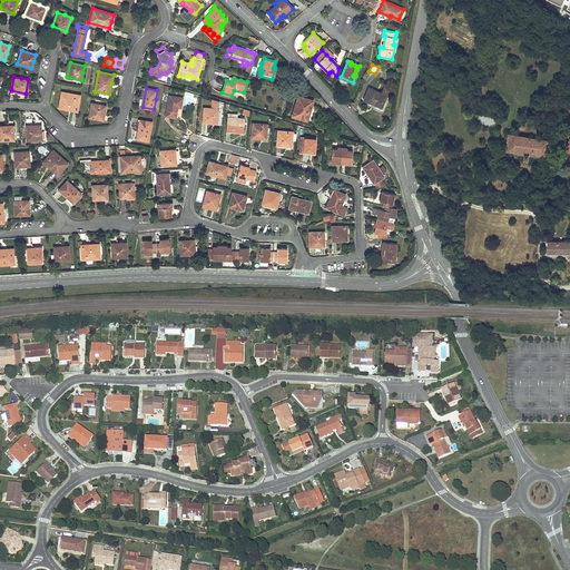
[(381,92),(370,88),(364,100),(382,108),(389,90),(383,88),(381,92)]
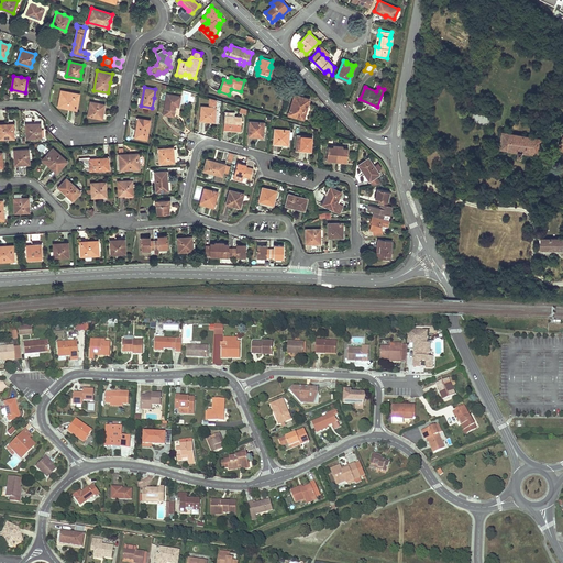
[(77,110),(78,102),(79,95),(62,90),(58,107),(77,110)]
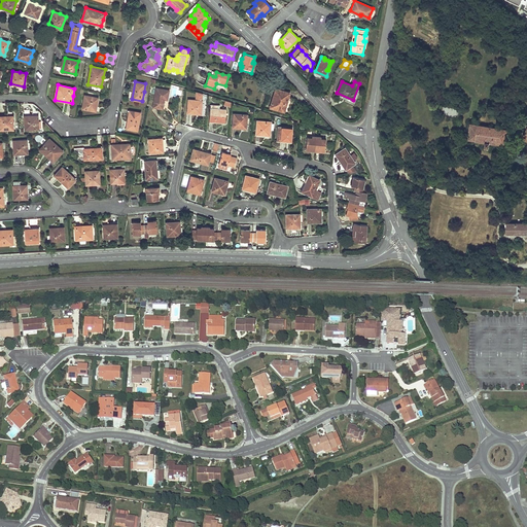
[(164,99),(166,99),(167,100),(169,91),(156,88),(153,107),(162,109),(164,99)]
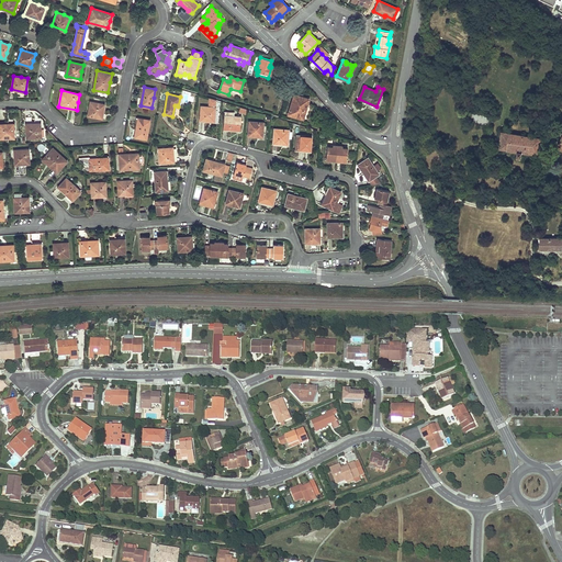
[(308,99),(302,97),(294,94),(288,114),(296,117),(298,113),(304,115),(308,99)]
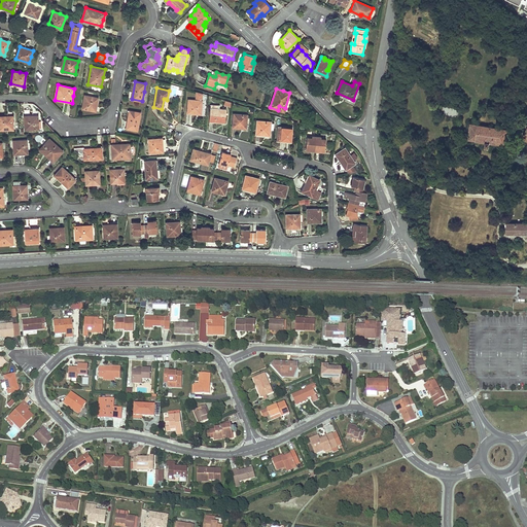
[(196,112),(199,112),(201,112),(202,101),(202,94),(196,92),(196,100),(188,100),(187,113),(196,113),(196,112)]
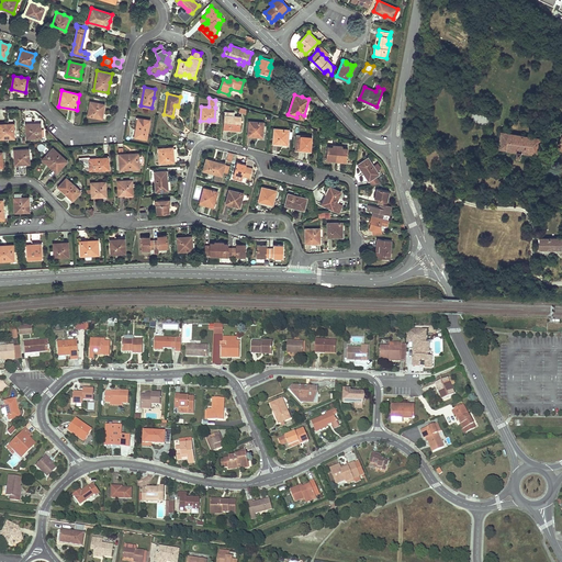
[(102,119),(103,111),(104,104),(90,101),(88,115),(102,119)]
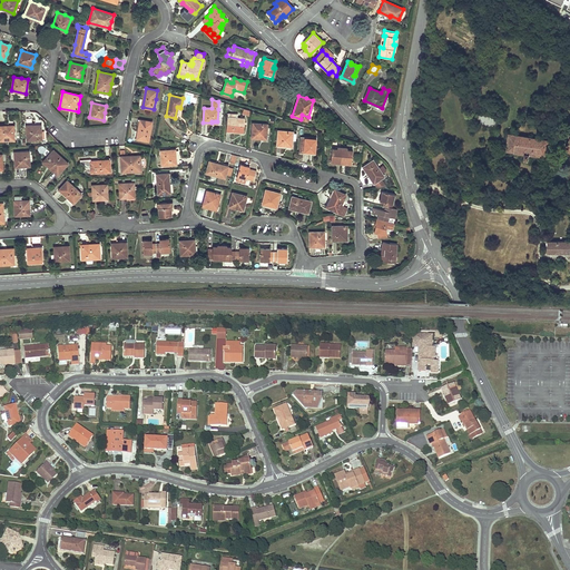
[(478,120),(478,121),(477,123),(495,127),(498,117),(480,112),(478,120)]
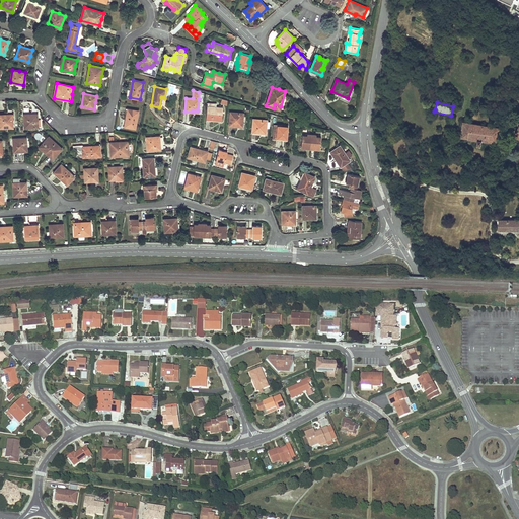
[(216,107),(216,105),(216,103),(208,103),(206,120),(222,121),(223,107),(216,107)]
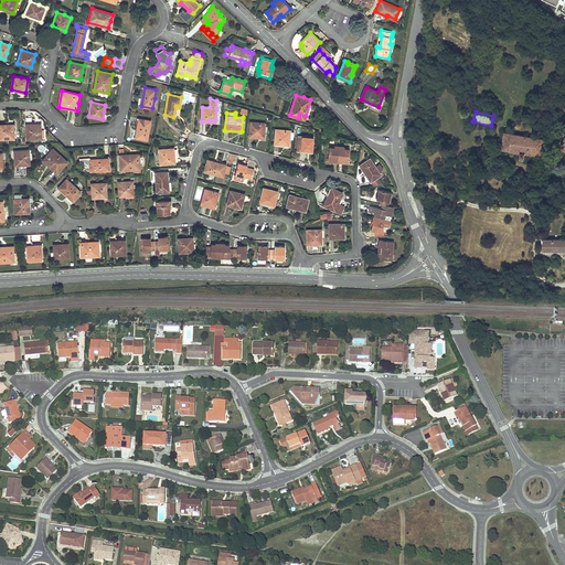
[(150,120),(145,119),(139,118),(136,137),(147,139),(150,120)]
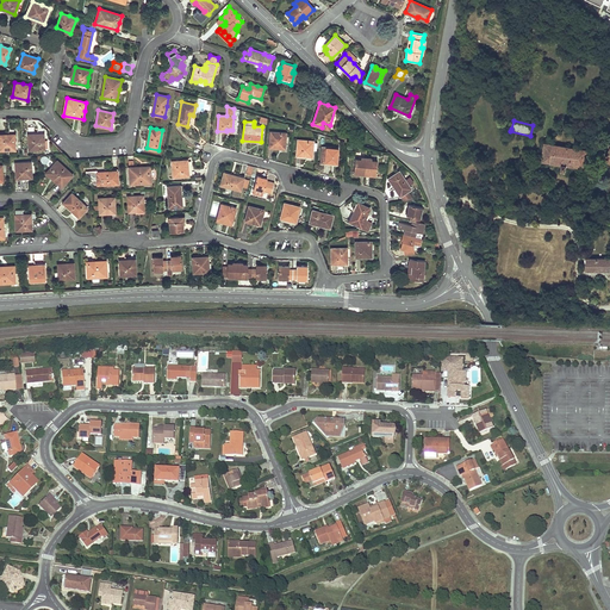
[(285,147),(285,139),(286,132),(271,131),(269,148),(279,148),(279,147),(285,147)]
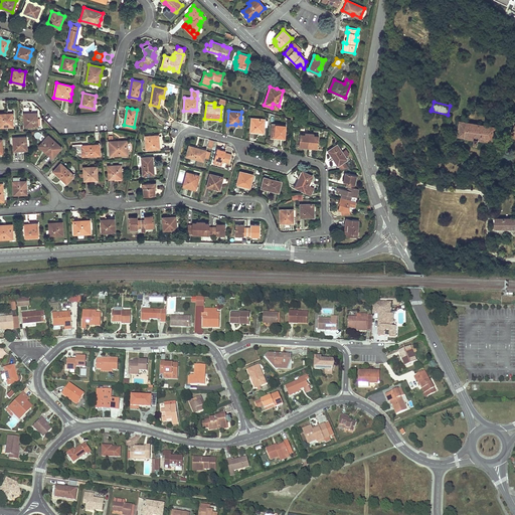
[(37,126),(37,119),(36,113),(24,114),(24,127),(37,126)]
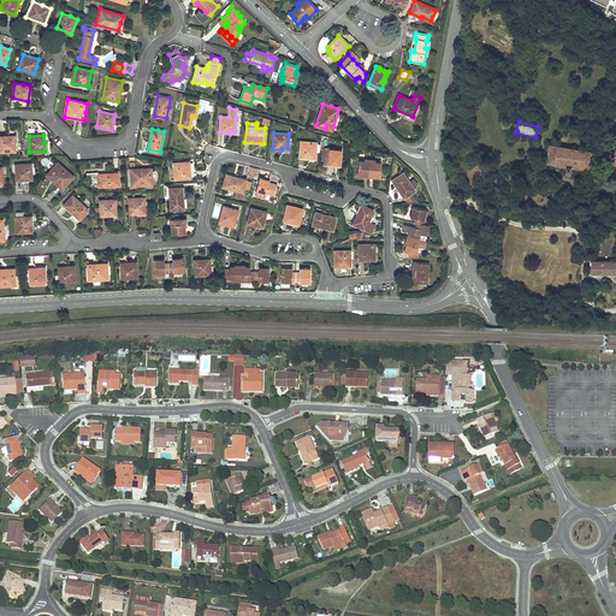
[(0,152),(16,152),(16,143),(15,136),(0,136),(0,152)]
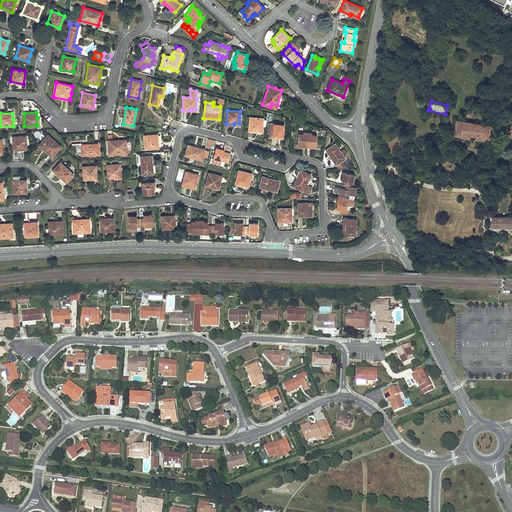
[(265,126),(265,123),(266,119),(263,119),(250,117),(249,130),(257,131),(257,130),(262,131),(262,126),(265,126)]
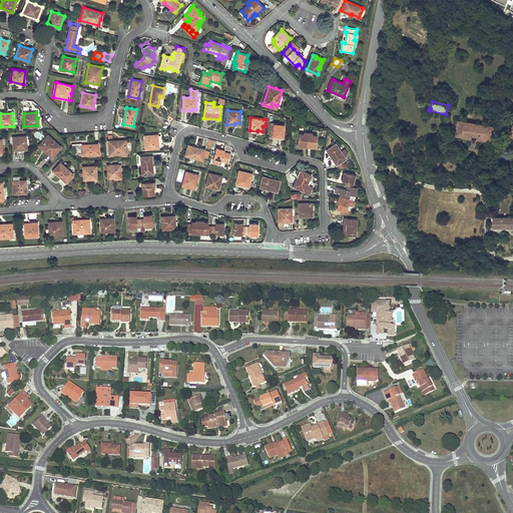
[(472,143),(474,143),(476,143),(477,138),(492,141),(494,126),(459,120),(456,135),(473,138),(472,143)]
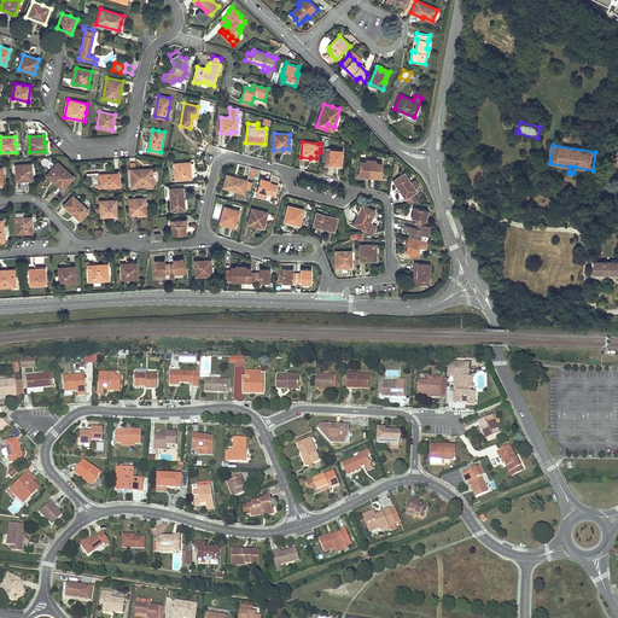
[(336,164),(338,164),(340,164),(342,151),(327,150),(325,164),(336,165),(336,164)]
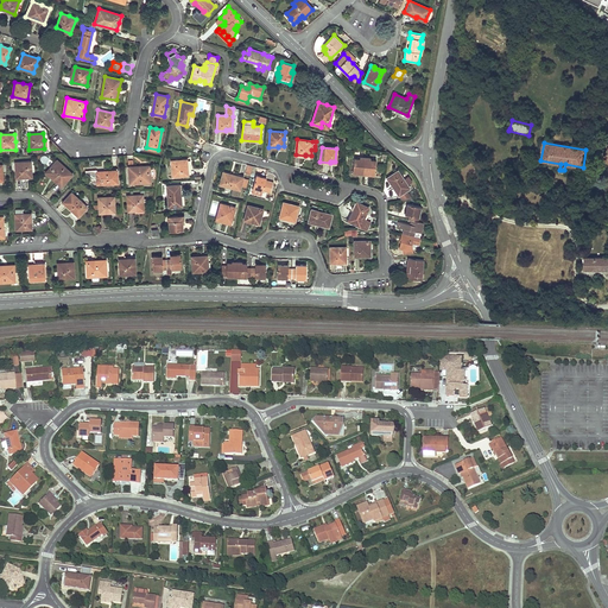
[(363,173),(365,157),(360,157),(360,159),(354,159),(353,172),(363,173)]
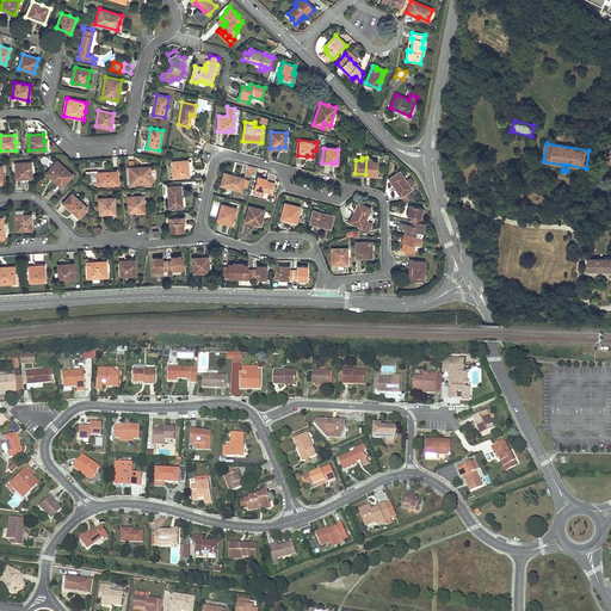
[(372,159),(368,158),(366,158),(365,174),(377,176),(378,161),(372,161),(372,159)]
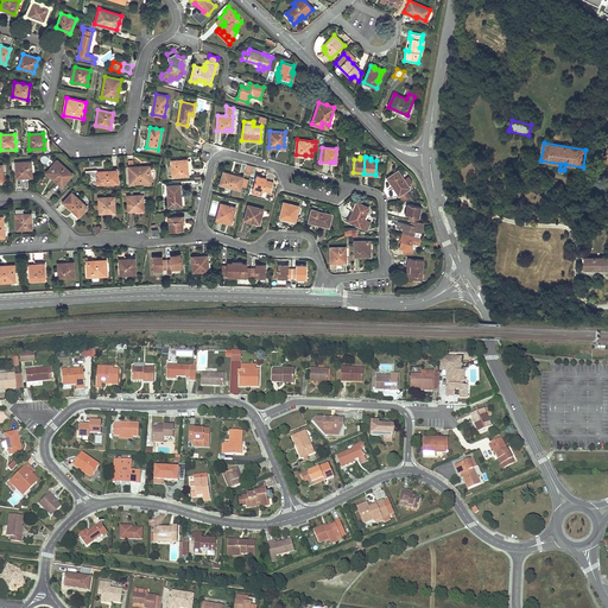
[(61,187),(67,181),(73,175),(57,160),(46,172),(61,187)]
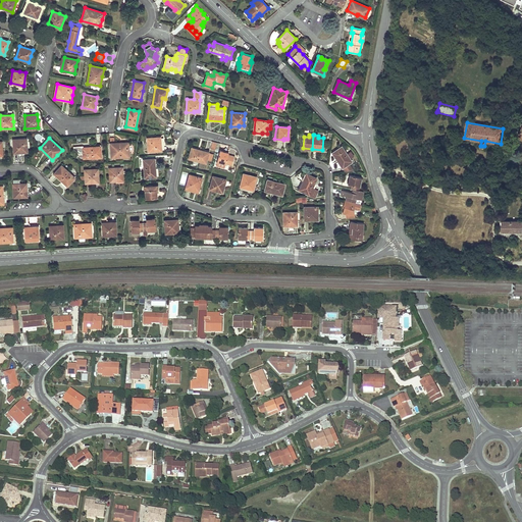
[(159,142),(159,140),(158,138),(147,139),(148,151),(161,150),(160,142),(159,142)]
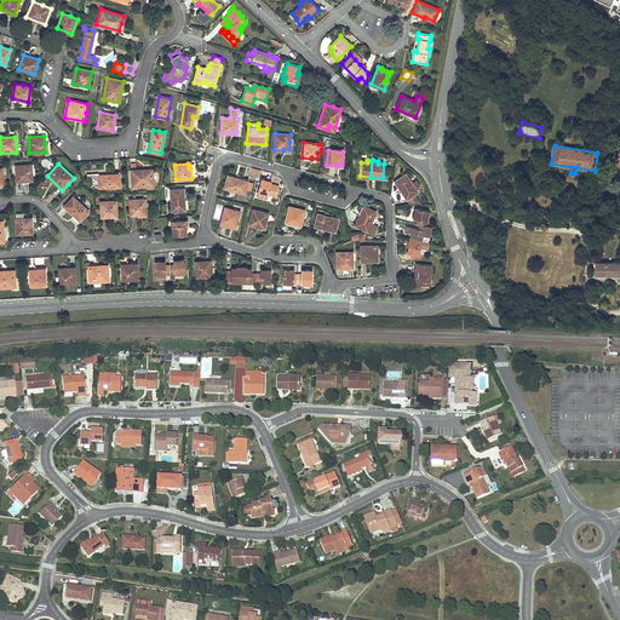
[(33,181),(32,173),(32,165),(16,166),(17,182),(33,181)]
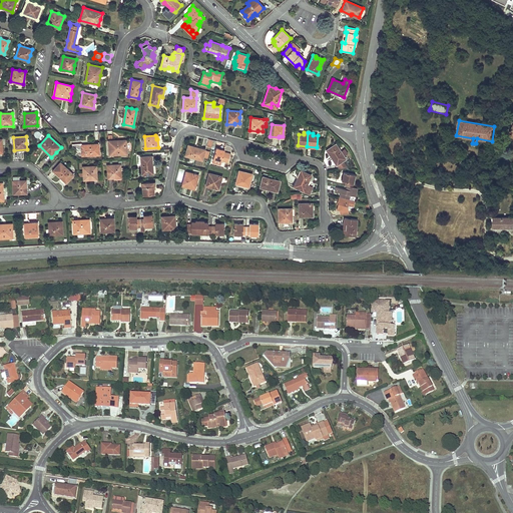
[(127,153),(126,146),(126,139),(112,140),(108,141),(109,155),(127,153)]
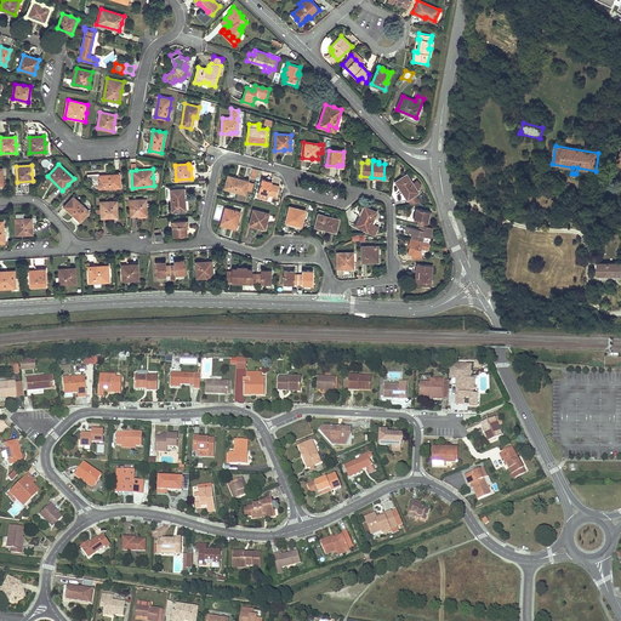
[(120,187),(120,181),(119,174),(98,176),(100,188),(120,187)]
